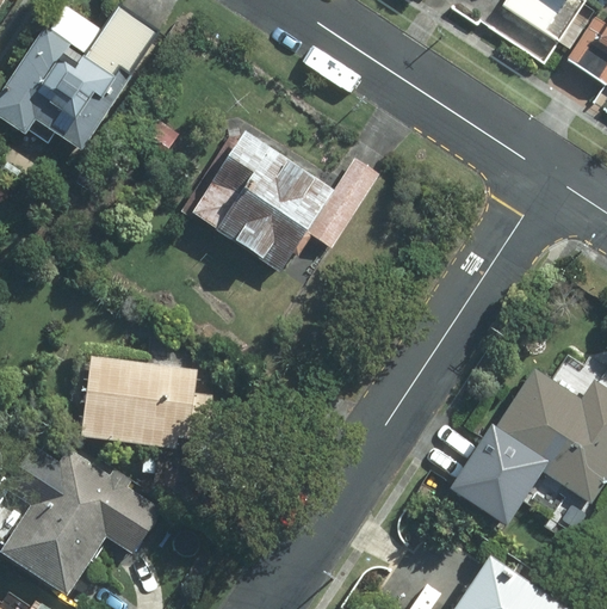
[(502,0),(501,2),(558,40),(583,0),(502,0)]
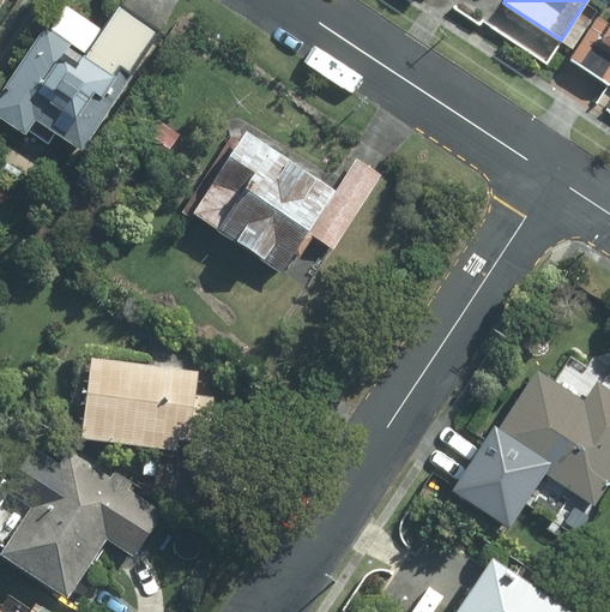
[(161,30),(118,1),(78,64),(62,53),(70,42),(44,25),(0,93),(0,119),(25,136),(35,120),(83,151),(161,30)]
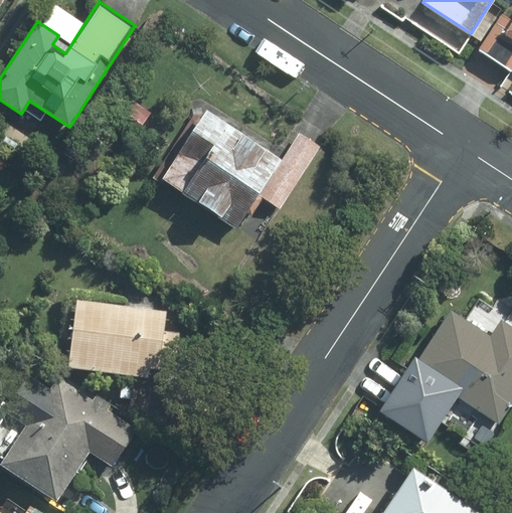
[(511,19),(500,13),(477,48),(511,70),(511,68),(511,19)]
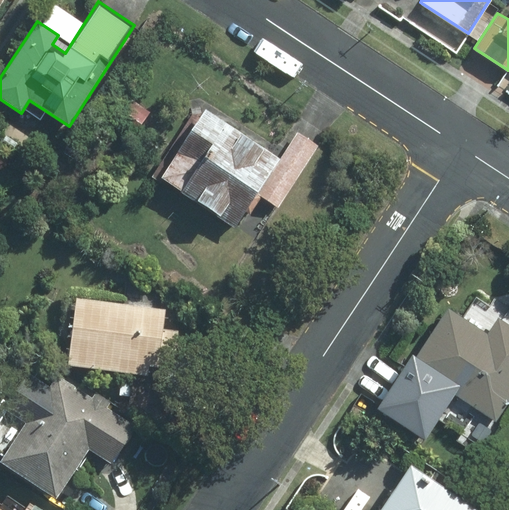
[(165,123),(129,95),(108,121),(145,149),(165,123)]
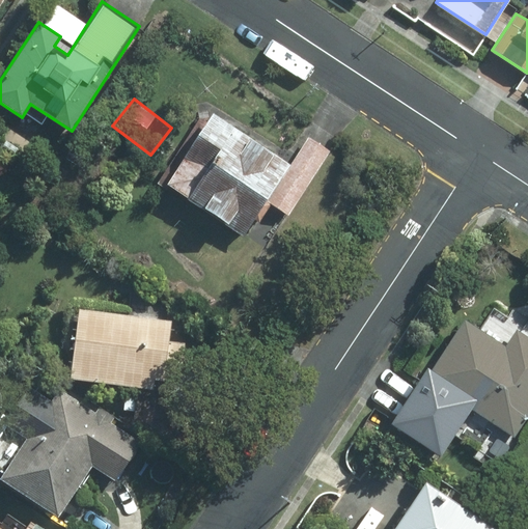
[(289,164),(213,113),(167,186),(243,237),(289,164)]
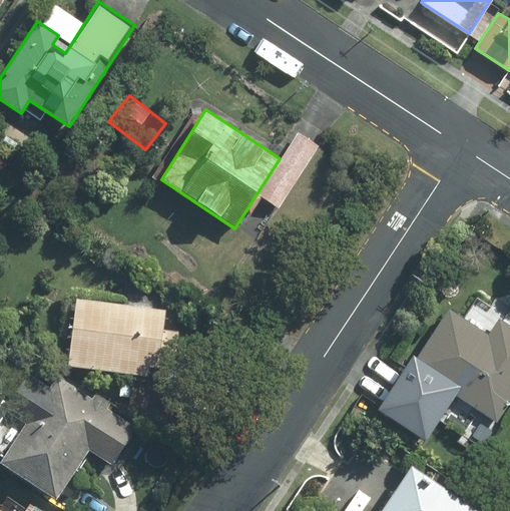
[(164,309),(76,299),(68,368),(147,376),(148,367),(174,368),(177,330),(163,328),(164,309)]
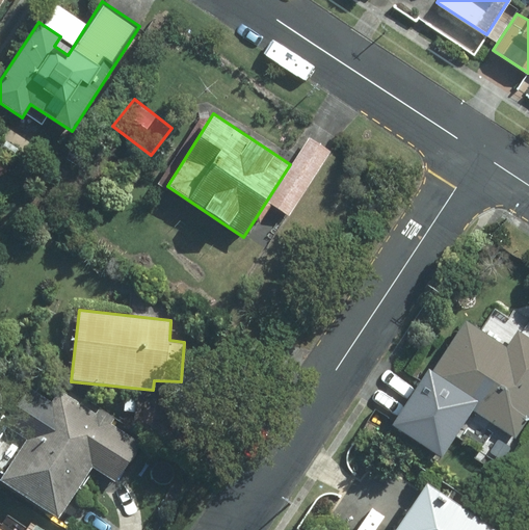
[(528,417),(528,336),(518,329),(506,346),(467,320),(427,380),(516,439),(528,417)]
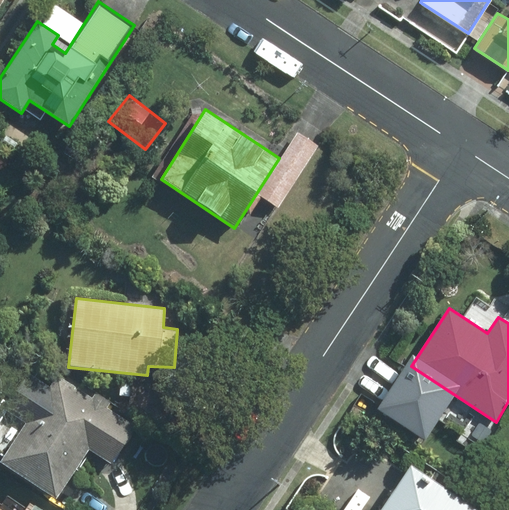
[(439,389),(402,365),(378,402),(424,432),(437,413),(427,406),(439,389)]
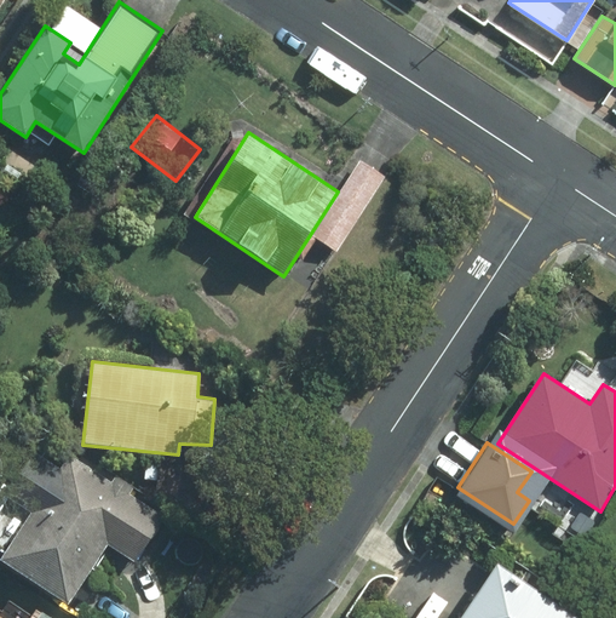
[(69,456),(0,561),(68,605),(107,544),(132,561),(162,515),(128,493),(132,487),(114,475),(109,481),(69,456)]
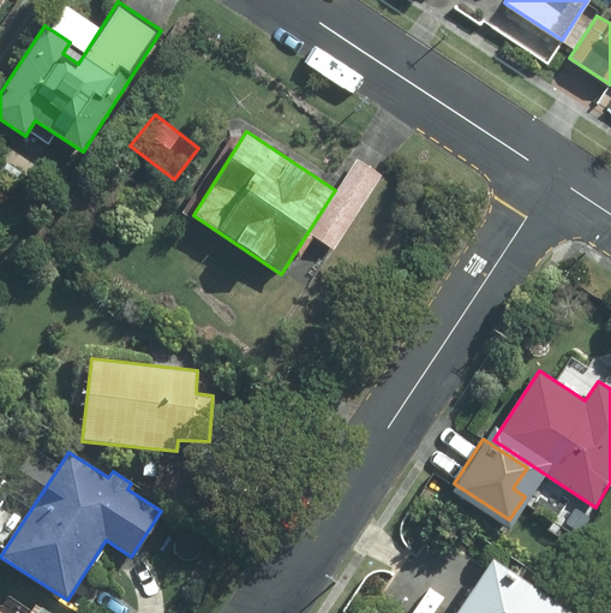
[(573,612),(495,559),(457,612),(573,612)]
